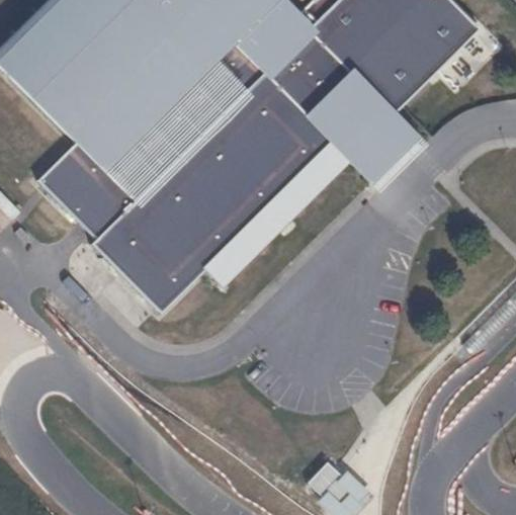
[(48,0),(0,52),(0,65),(76,140),(37,178),(96,237),(92,241),(162,311),(335,135),(331,131),(371,90),(392,109),(477,23),(455,0),(48,0)]
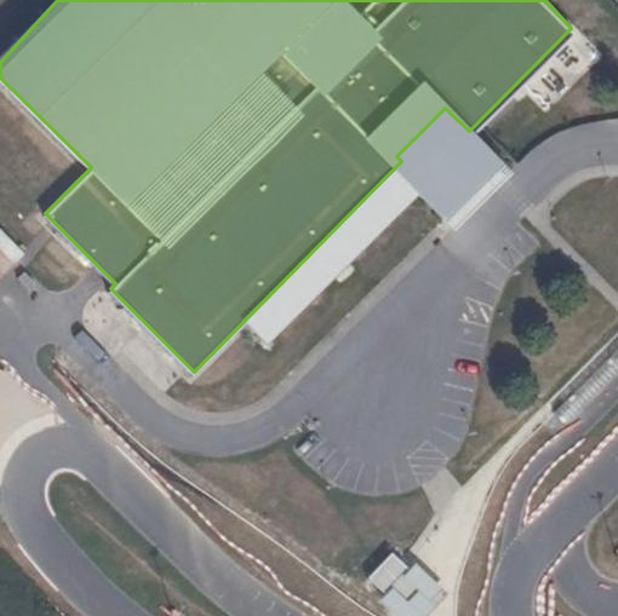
[(520,87),(548,111),(587,68),(559,44),(520,87)]
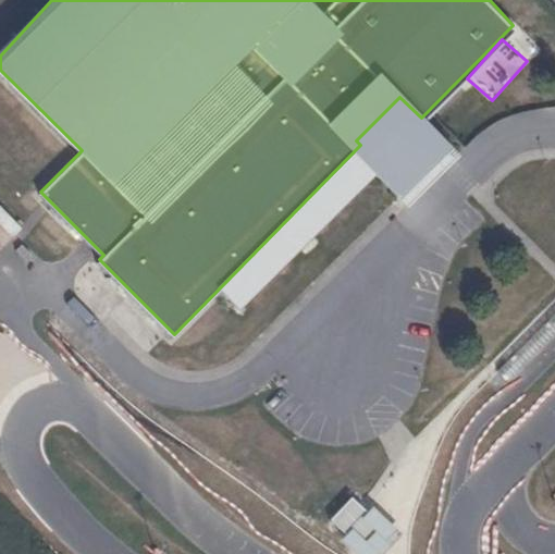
[(0,248),(16,232),(0,216),(0,248)]
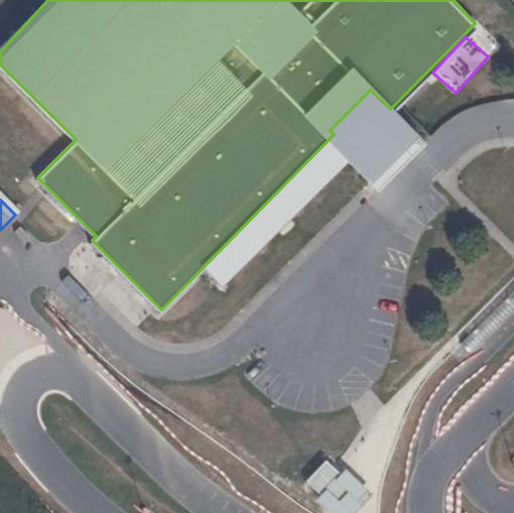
[(385,466),(350,433),(330,455),(365,487),(385,466)]
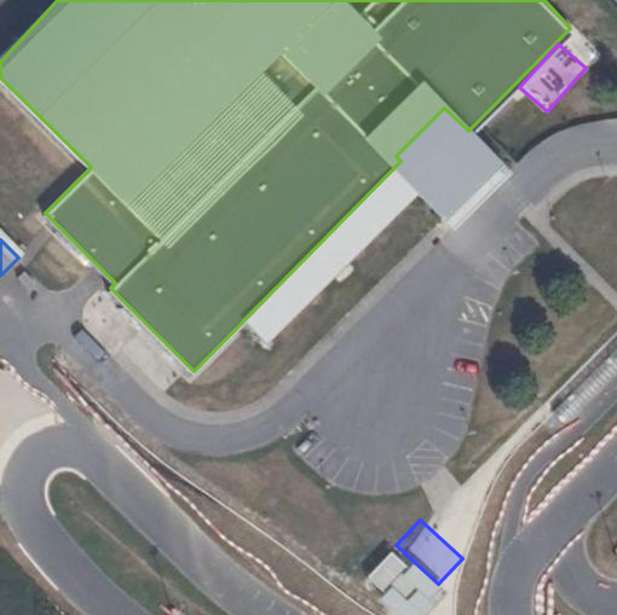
[(387,551),(356,586),(386,614),(421,614),(438,597),(387,551)]
